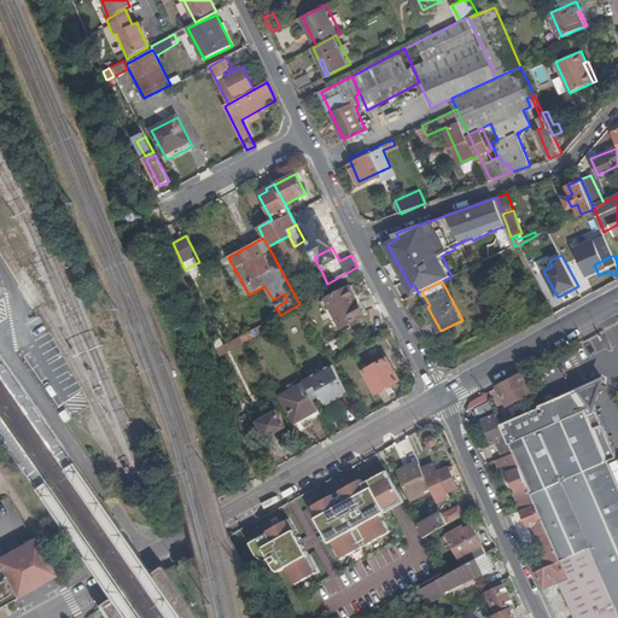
[(350,287),(326,299),(340,328),(365,316),(350,287)]
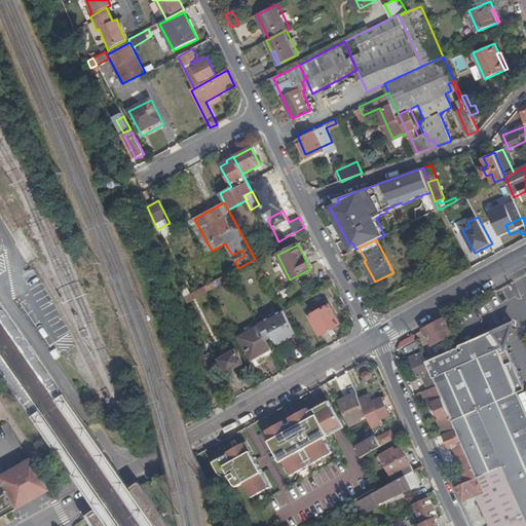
[(227,268),(229,273),(237,269),(234,264),(227,268)]
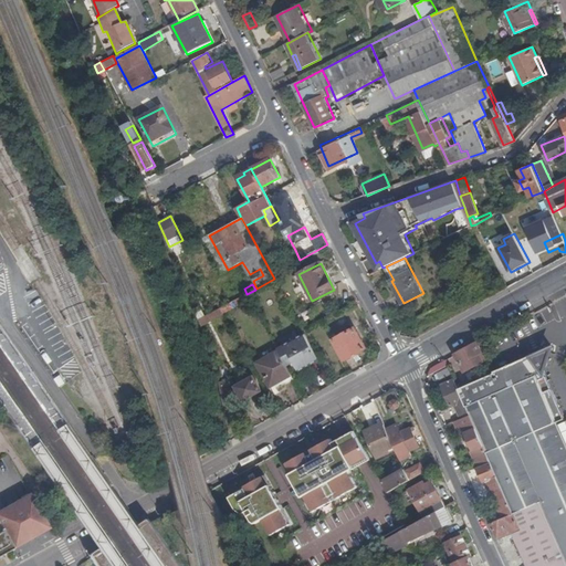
[(247,294),(219,308),(222,313),(250,299),(247,294)]
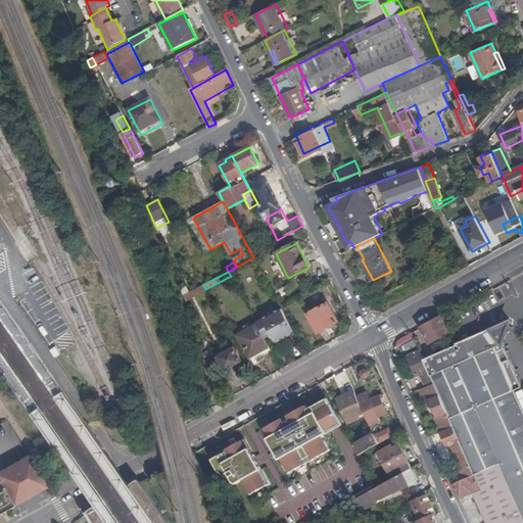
[(338,323),(328,303),(307,315),(319,333),(338,323)]
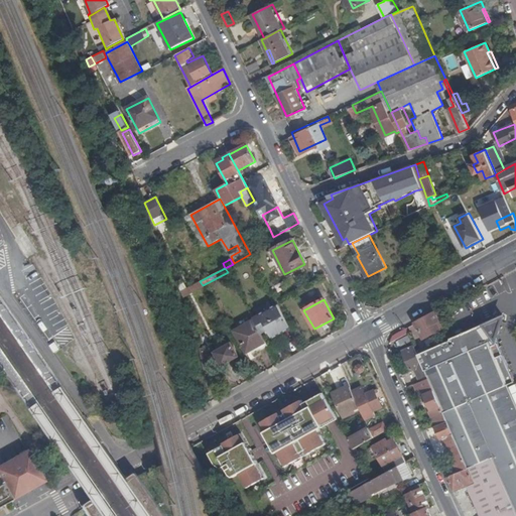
[(256,309),(260,315),(270,309),(267,304),(256,309)]
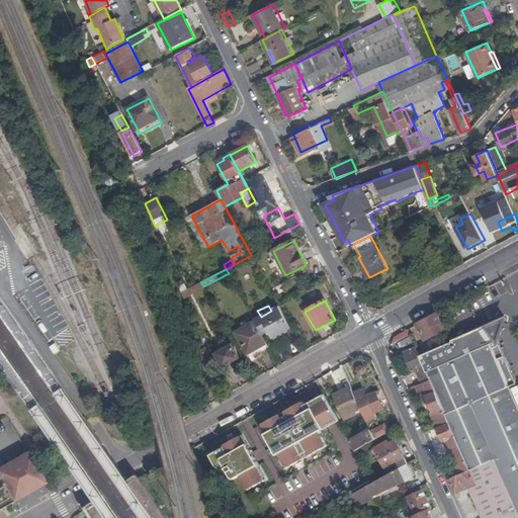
[(269,332),(274,340),(292,330),(279,307),(271,311),(261,317),(254,321),(255,322),(261,332),(267,329),(269,332)]
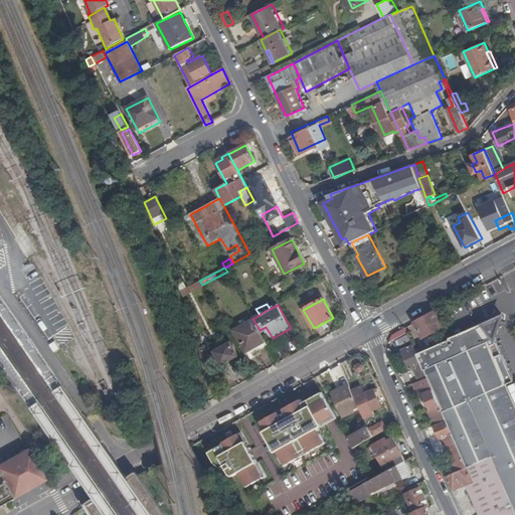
[(436,320),(439,318),(434,310),(414,321),(422,337),(433,332),(441,328),(436,320)]
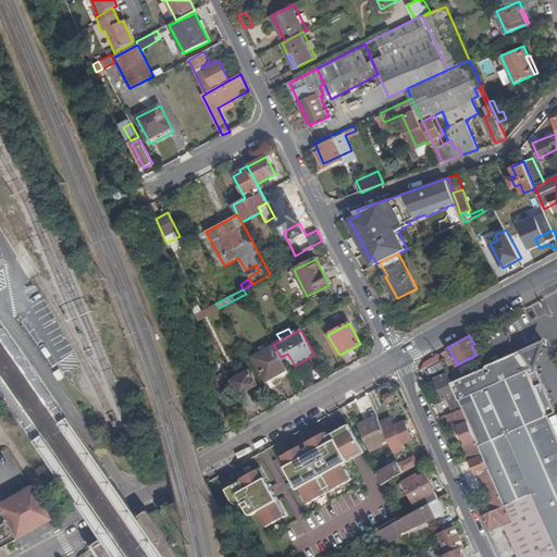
[(524,346),(497,358),(499,364),(525,424),(479,446),(481,454),(504,504),(529,492),(556,555),(556,436),(546,412),(554,408),(548,396),(537,371),(533,362),(544,339),(525,348),(524,346)]
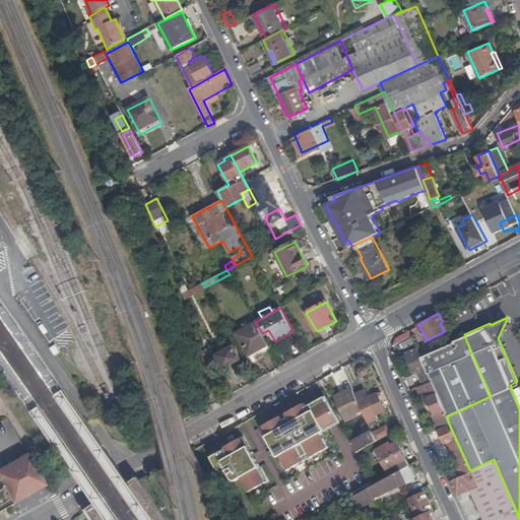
[(258,355),(270,348),(264,337),(262,333),(256,323),(237,333),(249,355),(256,351),(258,355)]
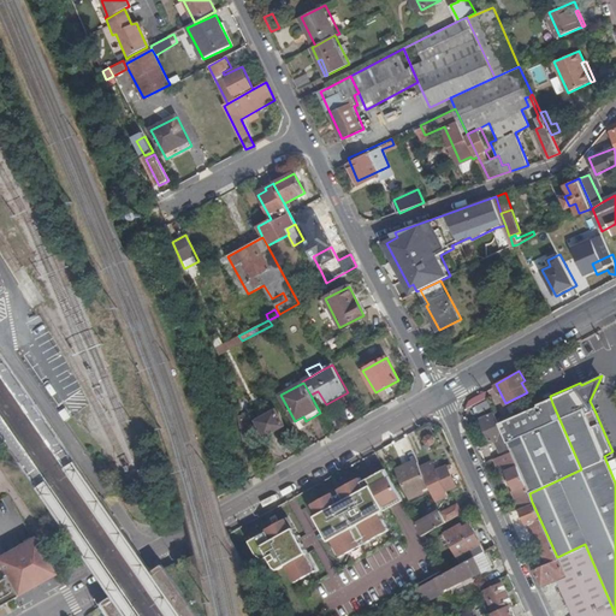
[(487,397),(485,390),(473,397),(471,398),(468,401),(466,403),(465,408),(487,397)]
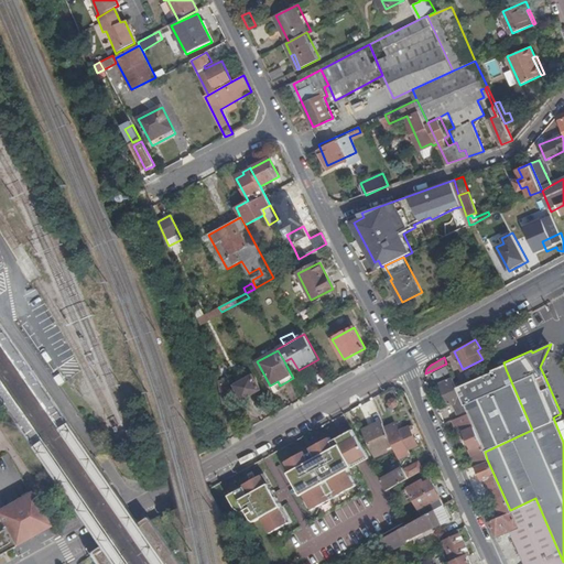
[(503,362),(492,368),(465,382),(456,386),(467,412),(485,452),(532,430),(506,369),(503,362)]
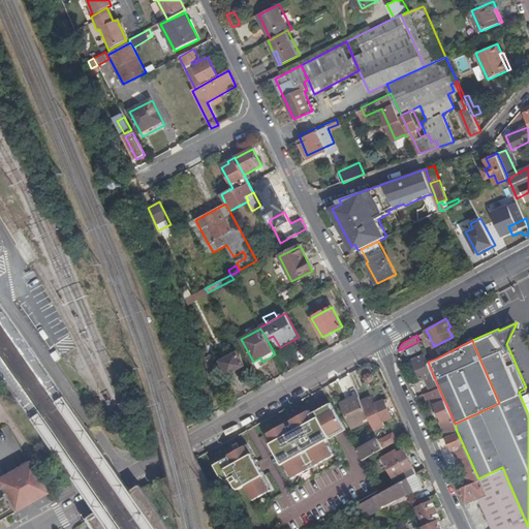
[(229,341),(218,347),(224,358),(235,351),(229,341)]
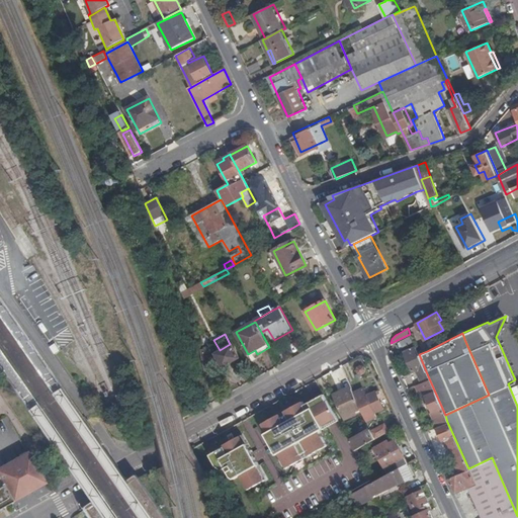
[(240,358),(233,345),(216,354),(218,356),(216,357),(219,363),(221,362),(223,366),(240,358)]
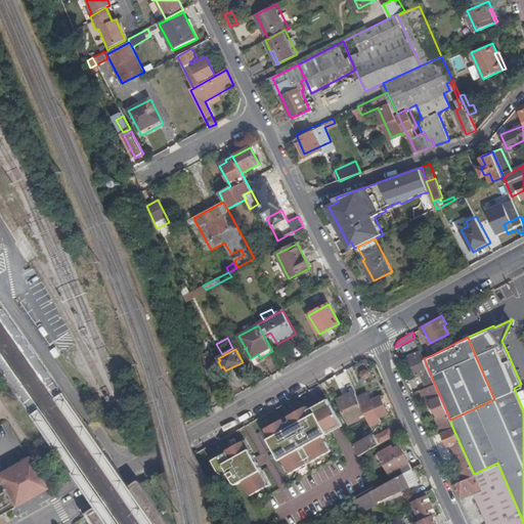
[(422,375),(427,386),(434,383),(424,358),(421,351),(408,356),(417,376),(422,375)]
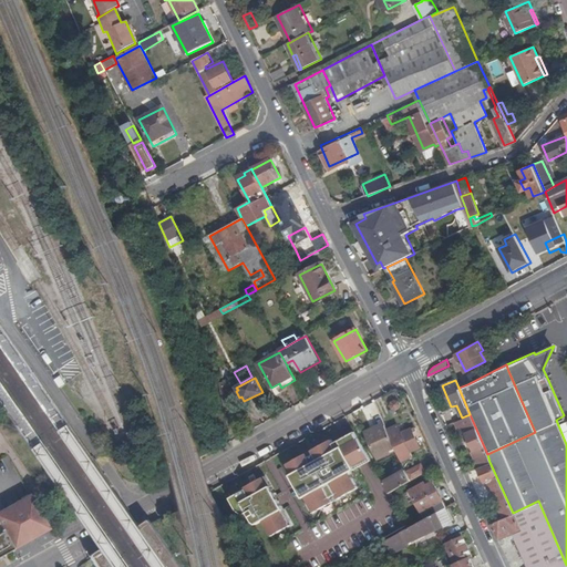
[(471,452),(477,467),(478,466),(485,464),(490,462),(487,454),(470,414),(462,418),(454,420),(457,429),(461,428),(464,434),(466,434),(474,451),(471,452)]
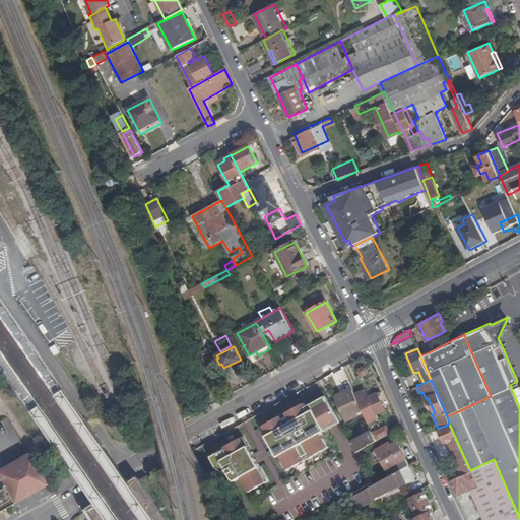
[(366,390),(356,395),(364,410),(370,424),(379,419),(377,414),(386,410),(380,397),(383,395),(382,392),(370,398),(366,390)]
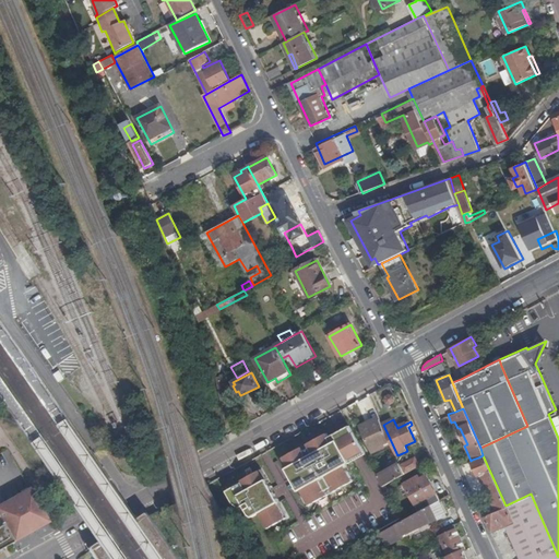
[(383,425),(381,420),(373,424),(364,428),(372,450),(379,447),(381,450),(387,448),(384,444),(391,441),(383,425)]
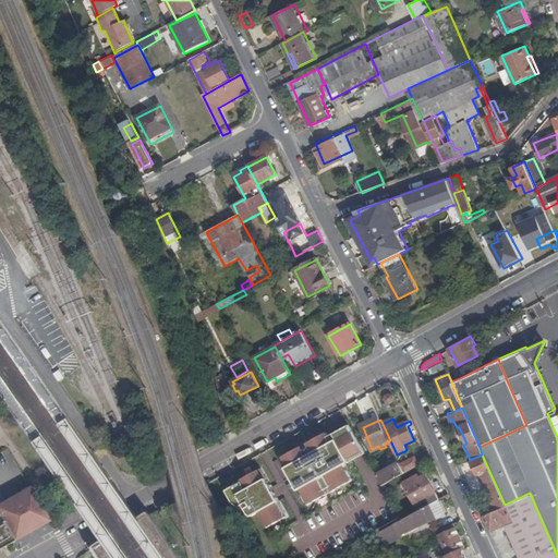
[(327,434),(282,458),(310,506),(354,481),(344,462),(365,451),(351,426),(329,438),(327,434)]
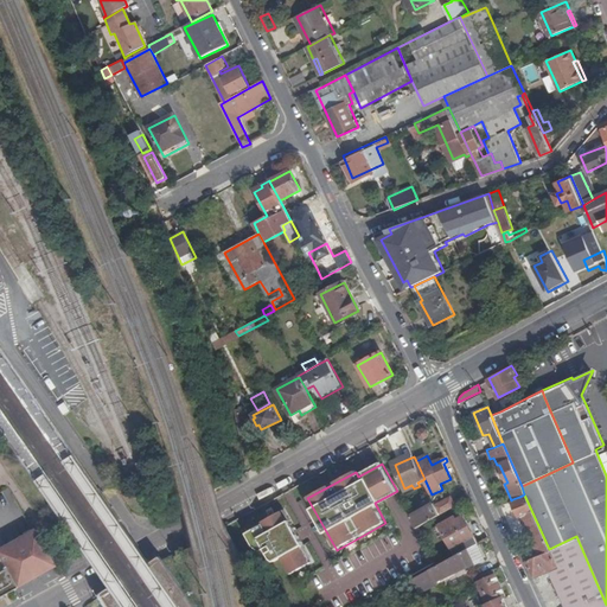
[(525,558),(540,553),(549,549),(524,494),(519,497),(525,512),(523,513),(537,549),(523,555),(525,558)]
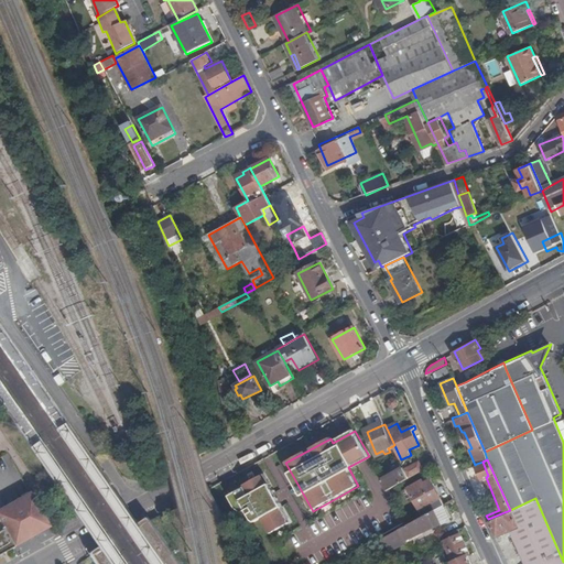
[(483,478),(486,477),(488,476),(483,462),(476,464),(483,478)]
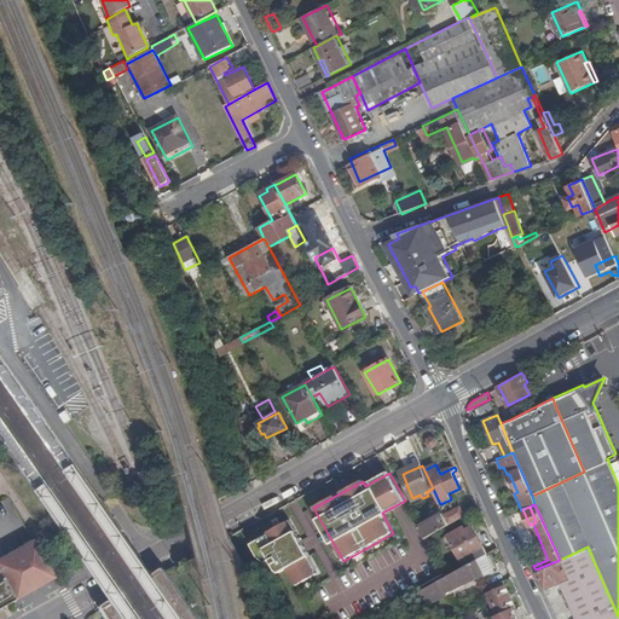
[(445,516),(450,526),(467,516),(462,508),(445,516)]
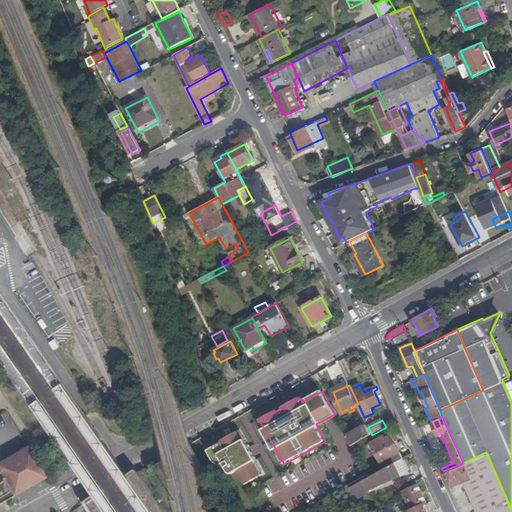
[(347,436),(353,446),(372,435),(368,427),(368,425),(347,436)]
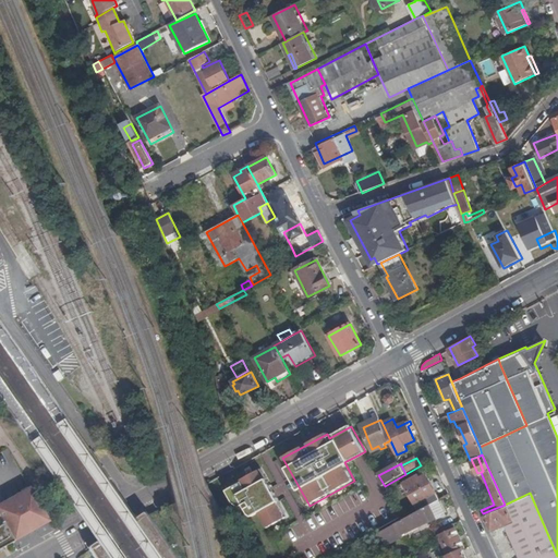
[(259,470),(225,489),(232,504),(239,508),(243,506),(250,519),(258,513),(267,530),(288,518),(259,470)]
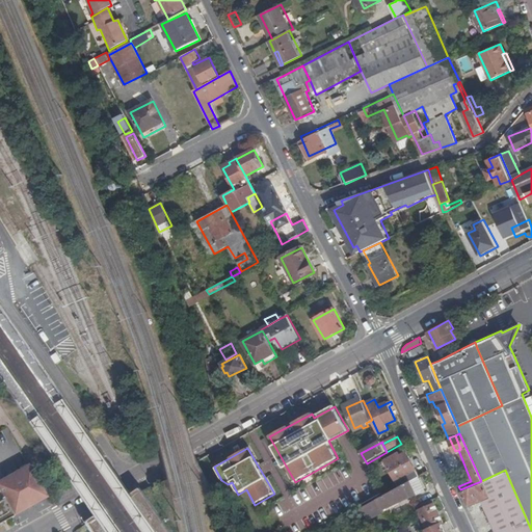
[(387,461),(401,487),(411,482),(420,477),(421,477),(407,453),(399,457),(398,455),(387,461)]
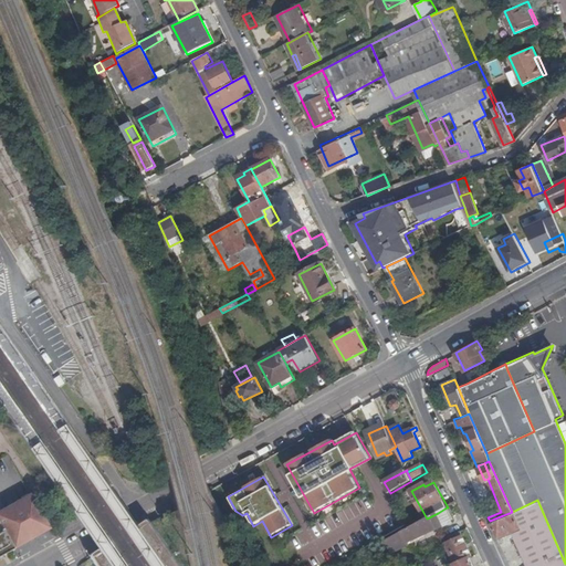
[(0,522),(14,547),(49,528),(34,503),(30,494),(0,510),(0,522)]
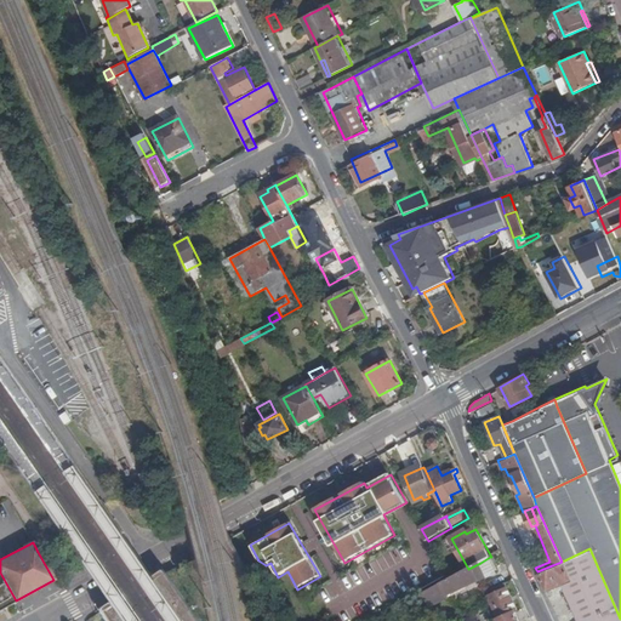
[(563,592),(576,620),(620,620),(620,619),(590,548),(562,562),(552,565),(537,571),(548,598),(553,596),(563,592)]
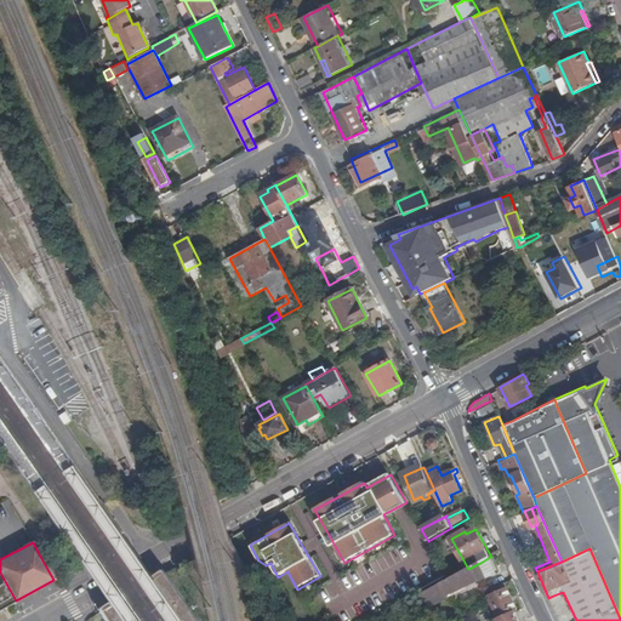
[(480,563),(486,577),(488,580),(499,574),(490,557),(480,563)]
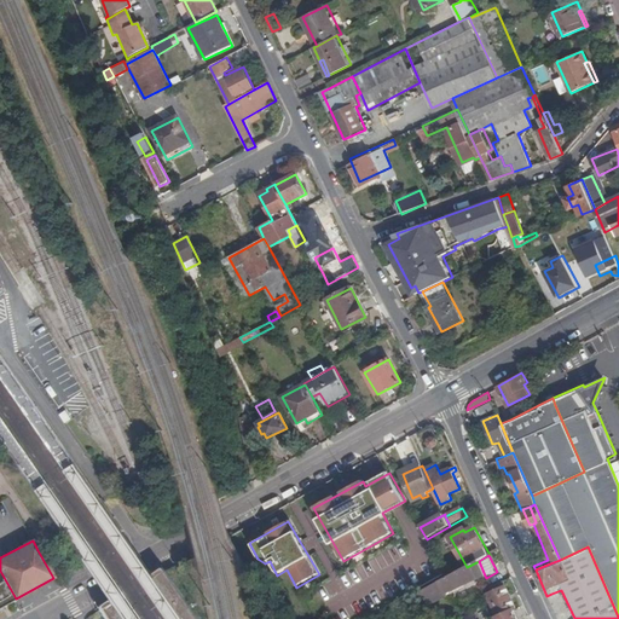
[(467,567),(443,580),(423,591),(429,606),(449,596),(447,594),(485,576),(479,561),(467,567)]
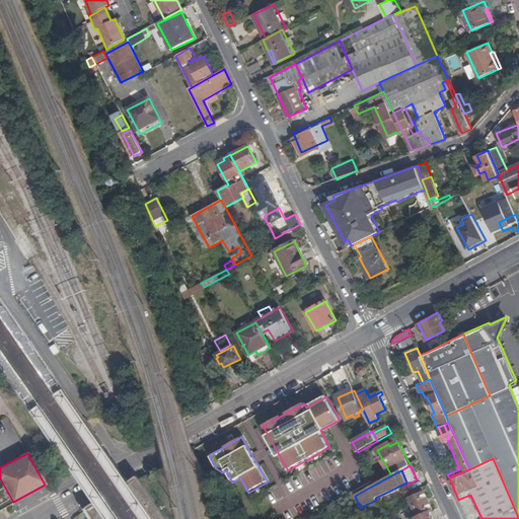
[(0,509),(13,502),(0,478),(0,509)]
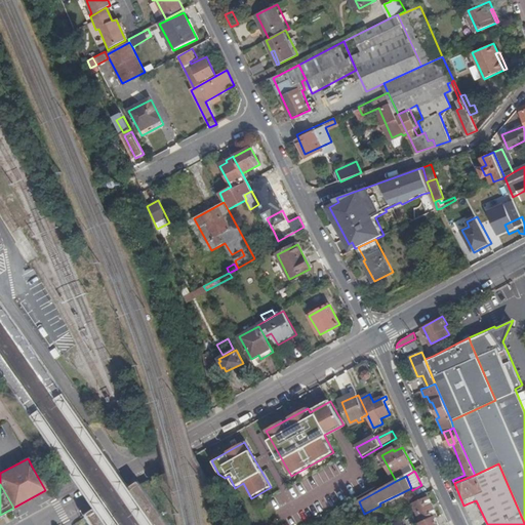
[(168,524),(142,485),(132,489),(131,490),(133,493),(152,520),(155,524),(168,524)]
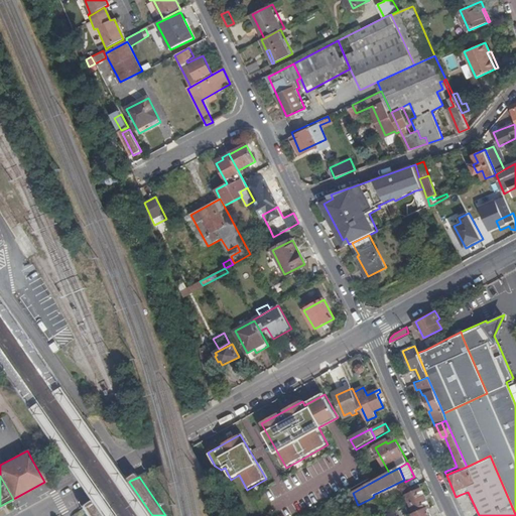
[(385,501),(388,508),(399,502),(398,500),(407,496),(416,514),(413,515),(431,515),(428,508),(430,507),(420,486),(385,501)]
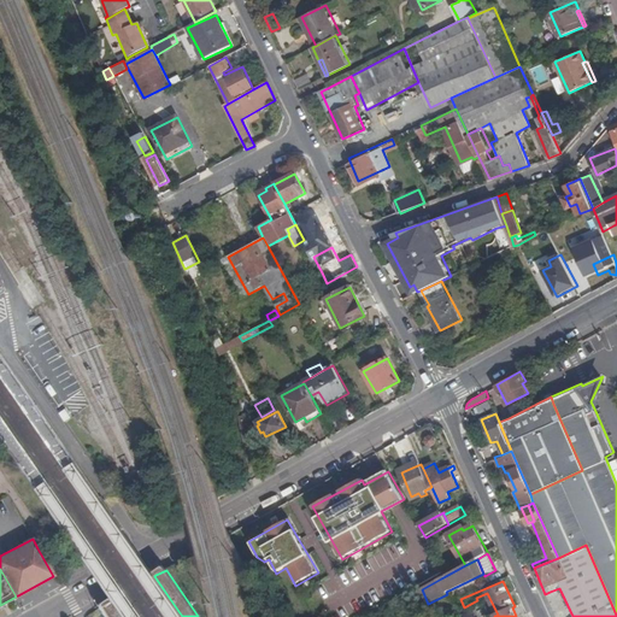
[(124,616),(113,599),(99,609),(104,616),(124,616)]
